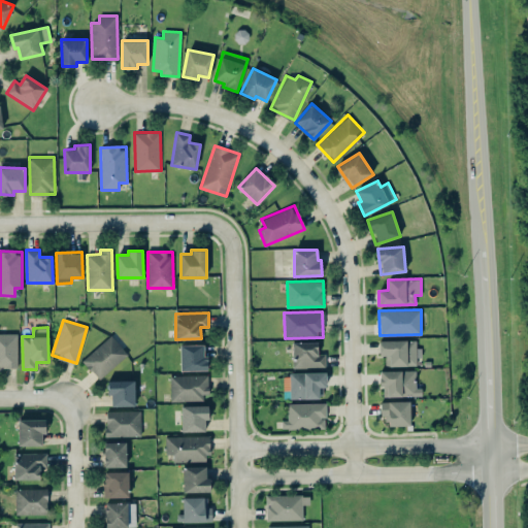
[(18,333),(0,333),(0,368),(18,368),(18,333)]
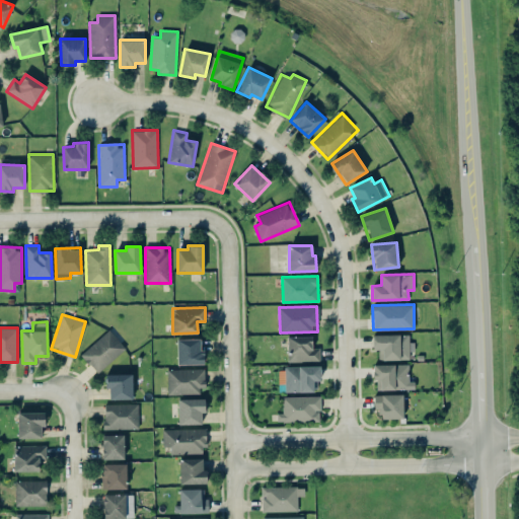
[(98,373),(126,348),(108,328),(81,355),(98,373)]
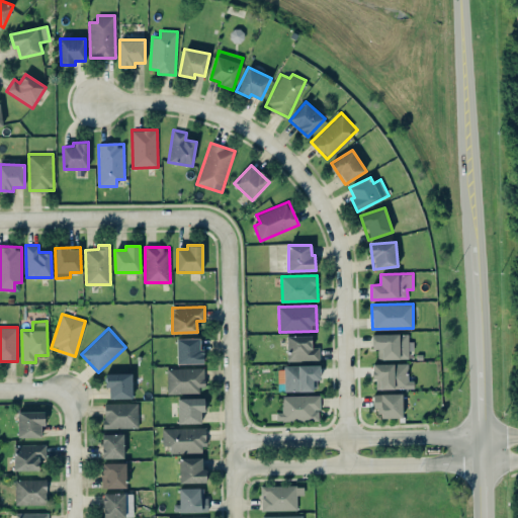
[(409,333),(371,334),(372,349),(377,349),(378,359),(409,358),(409,333)]
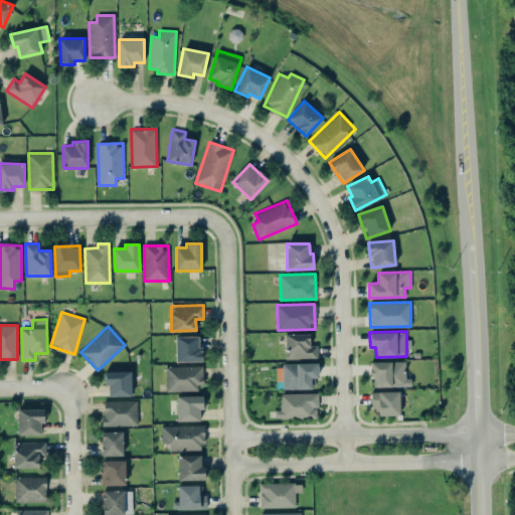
[(286,333),(285,358),(318,359),(318,345),(310,345),(310,333),(286,333)]
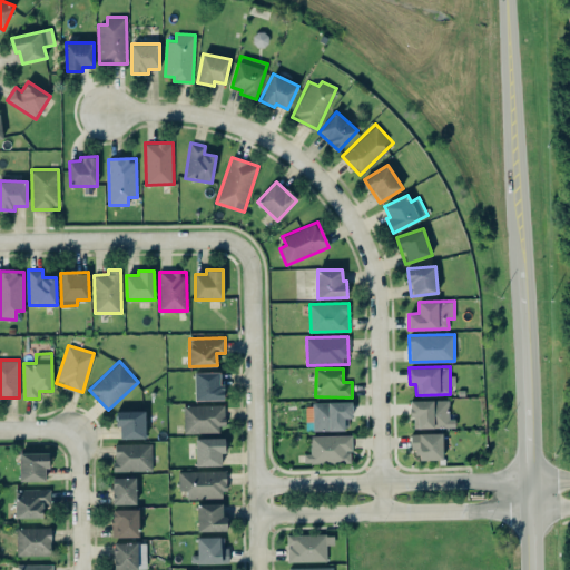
[(219,372),(195,372),(195,400),(224,400),(224,383),(219,383),(219,372)]
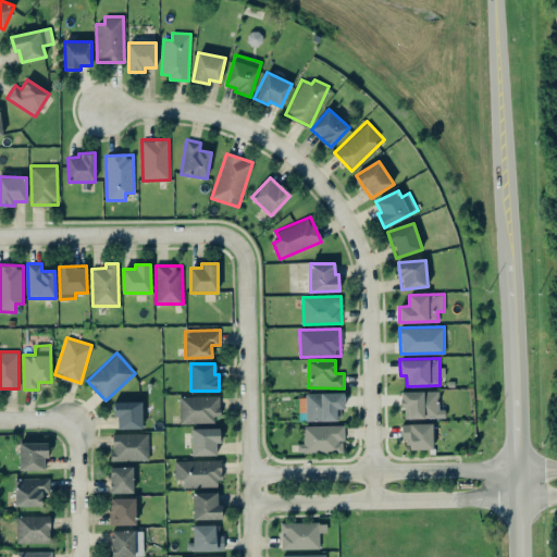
[(438,391),(403,391),(403,418),(445,418),(445,409),(438,409),(438,391)]
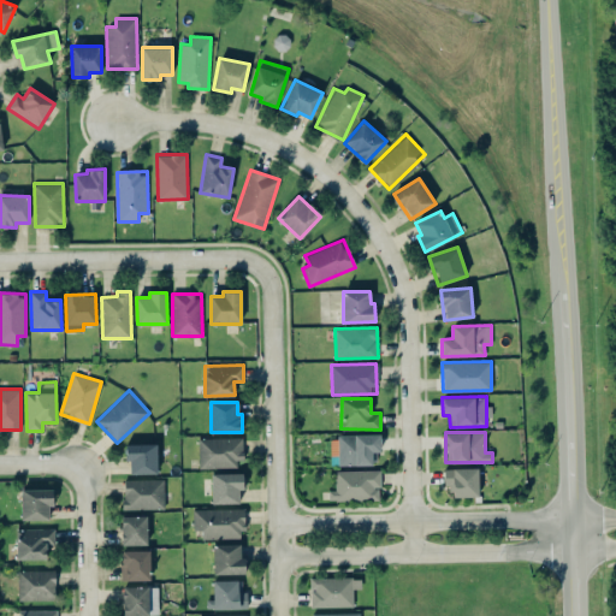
[(339,466),(372,465),(372,452),(380,451),(380,433),(338,434),(339,466)]
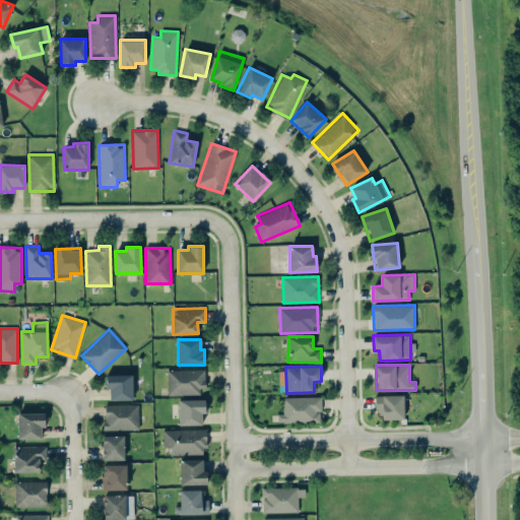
[(169,395),(204,394),(203,369),(168,370),(169,395)]
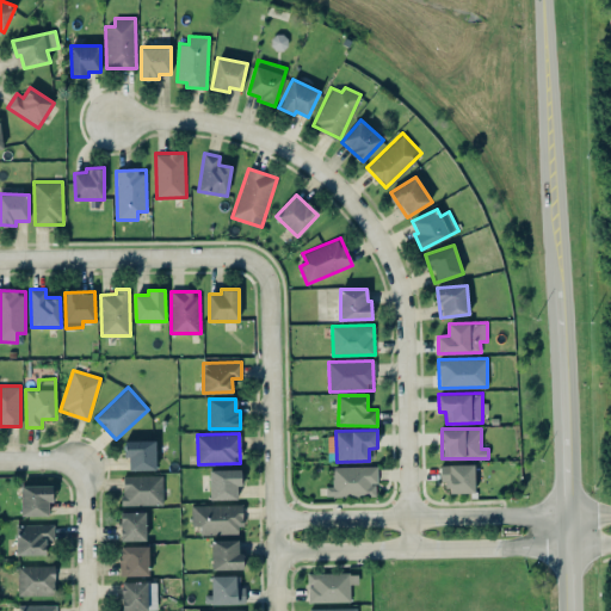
[(155,440),(124,440),(124,457),(129,457),(129,470),(156,470),(155,440)]
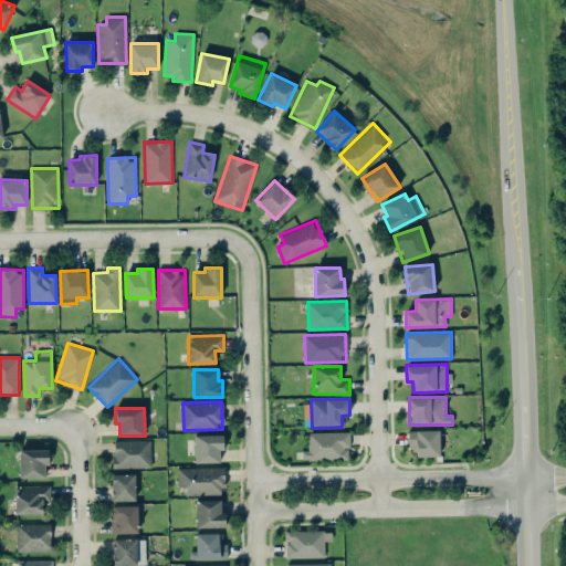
[(440,456),(439,430),(410,430),(411,457),(440,456)]
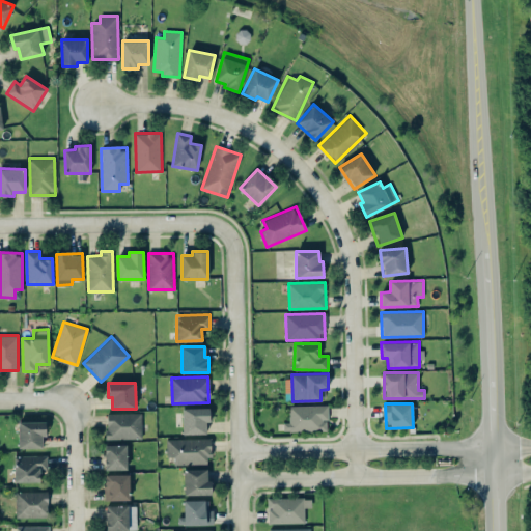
[(327,404),(289,406),(289,422),(283,422),(283,431),(328,430),(327,404)]
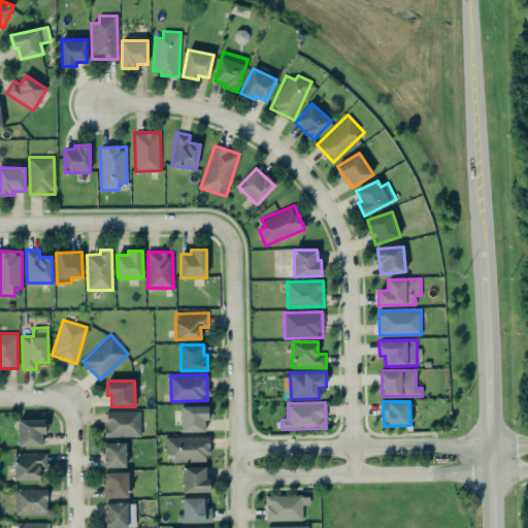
[(180,405),(182,431),(205,431),(204,420),(208,420),(208,405),(180,405)]
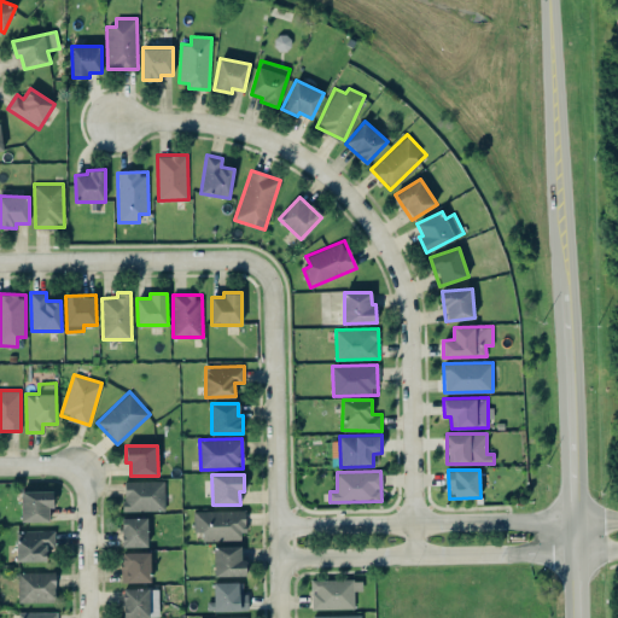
[(164,509),(164,481),(124,481),(124,511),(164,509)]
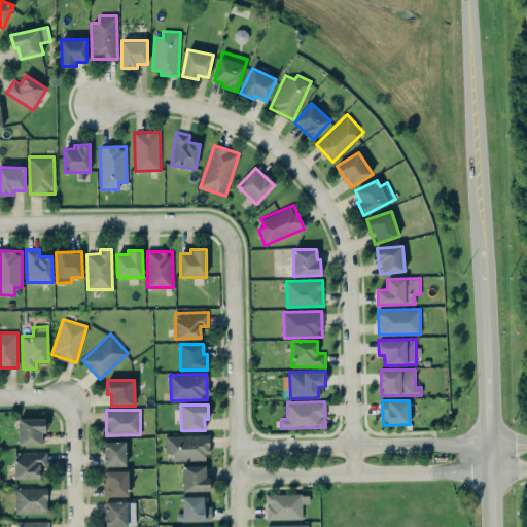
[(19,445),(42,445),(42,433),(45,433),(45,418),(19,419),(19,445)]
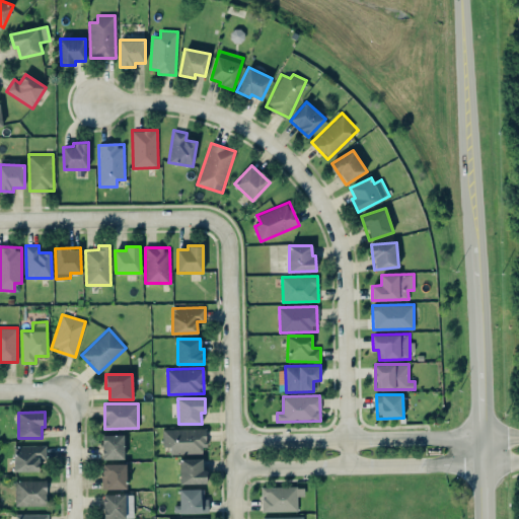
[(205,428),(163,429),(163,446),(170,446),(170,454),(206,453),(205,428)]
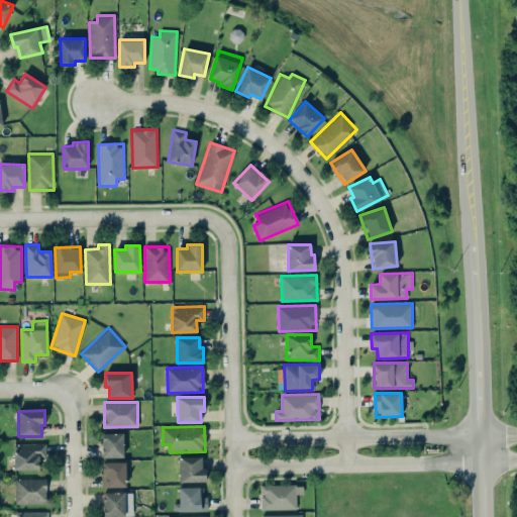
[(124,456),(123,432),(102,433),(102,457),(124,456)]
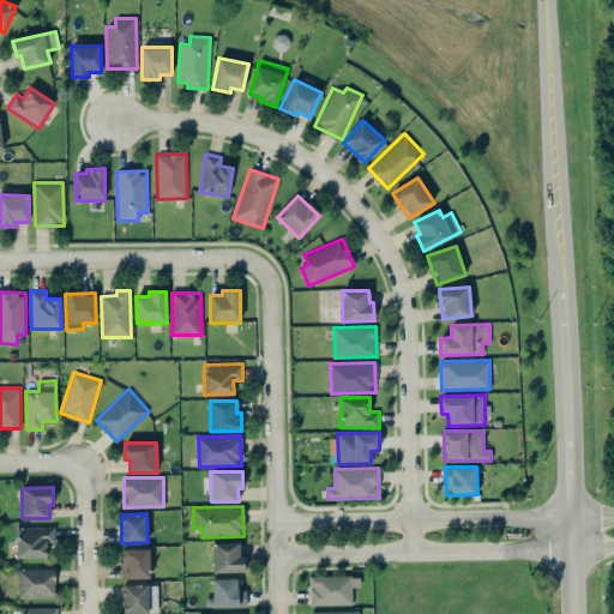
[(47,557),(47,546),(54,546),(55,528),(17,527),(17,557),(47,557)]
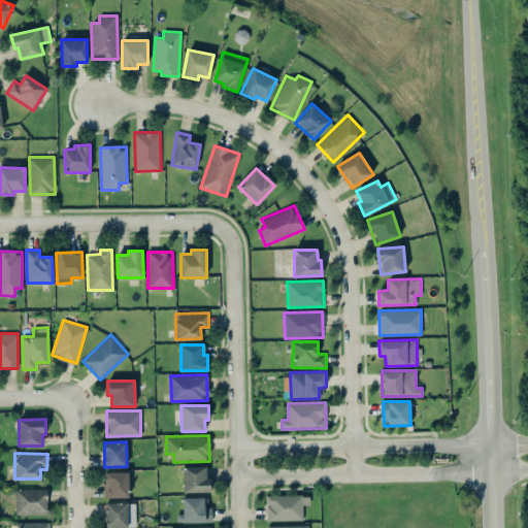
[(210,491),(209,476),(206,476),(206,466),(183,466),(184,492),(210,491)]
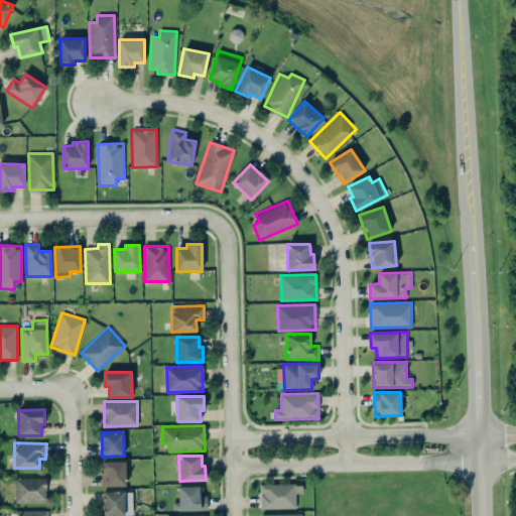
[(125,461),(102,462),(102,486),(126,486),(125,461)]
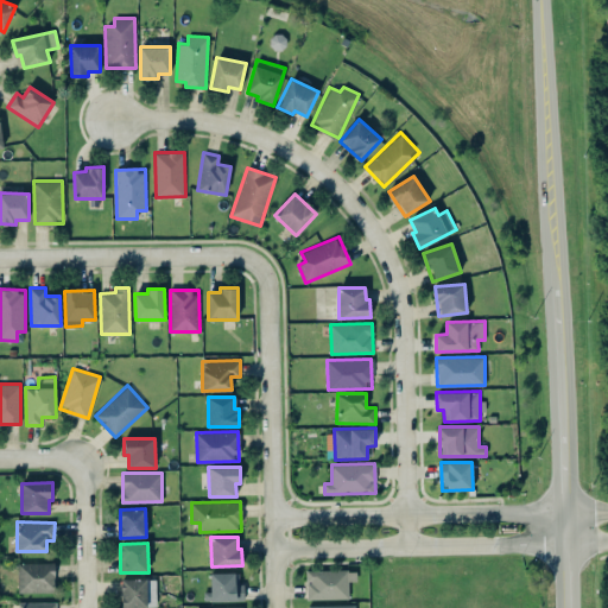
[(19,593),(55,591),(55,562),(18,563),(19,593)]
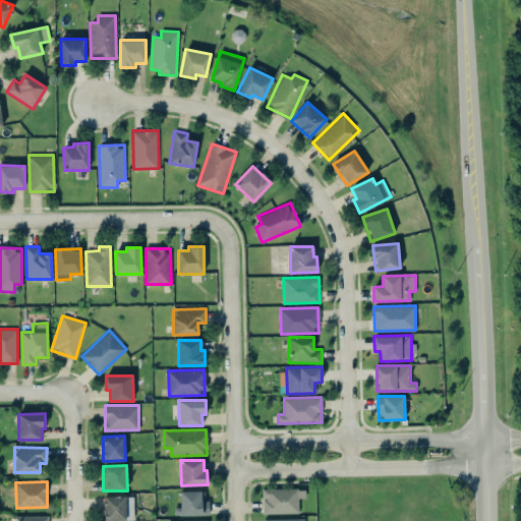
[(298,498),(305,498),(305,487),(263,488),(263,514),(299,513),(298,498)]
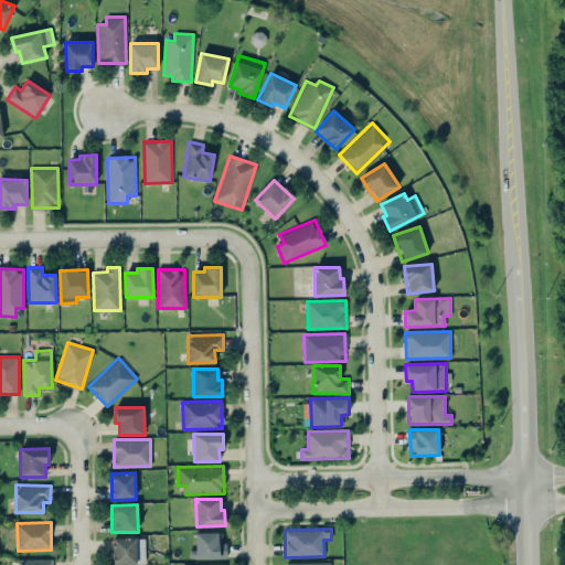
[(217,532),(196,532),(196,550),(190,550),(190,558),(227,558),(226,542),(219,542),(217,532)]
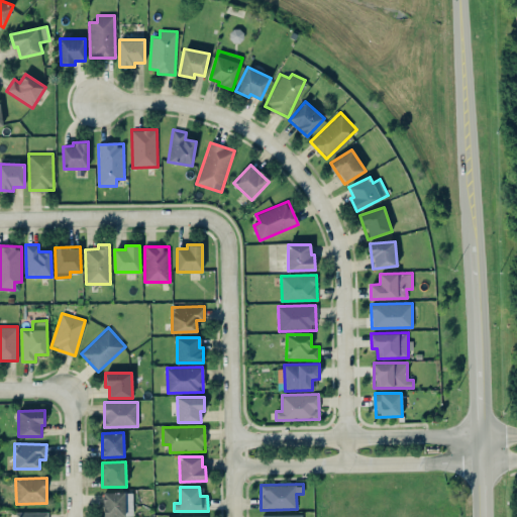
[(124,492),(103,492),(103,516),(125,516),(124,492)]
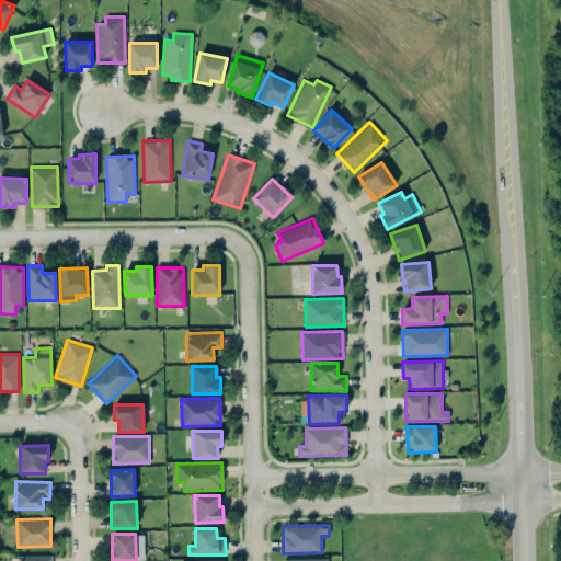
All buildings are outlined.
